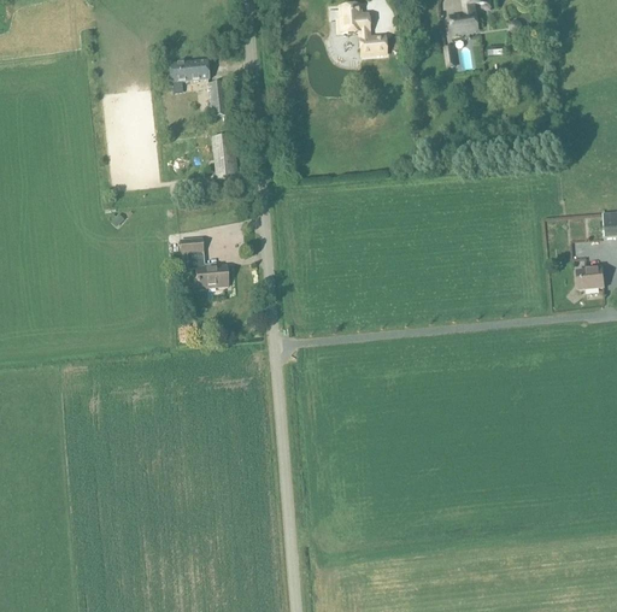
[(462,0),(463,11),(448,13),(452,30),(477,27),(474,0),(462,0)]
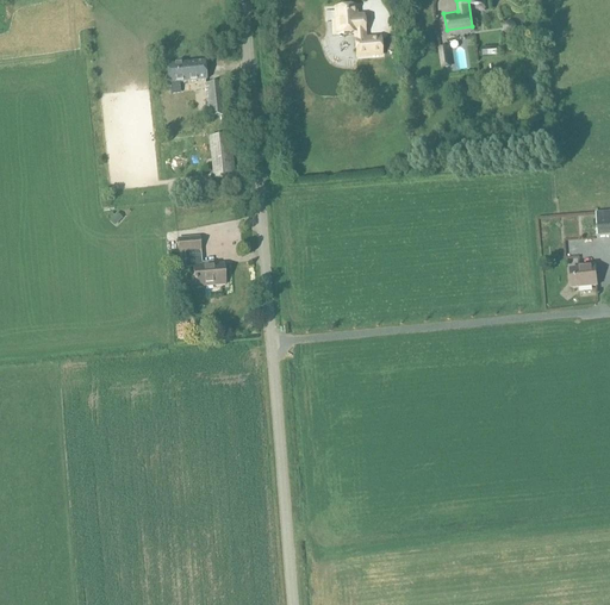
[(334,4),(335,16),(331,16),(332,31),(354,31),(355,55),(383,52),(380,32),(366,33),(363,10),(358,11),(358,2),(334,4)]
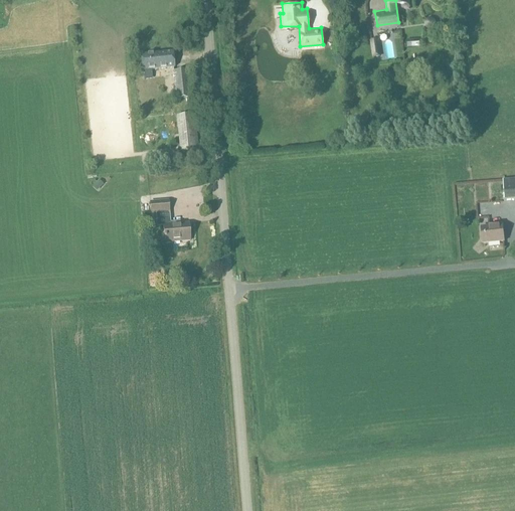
[(370,37),(372,54),(380,53),(378,36),(370,37)]
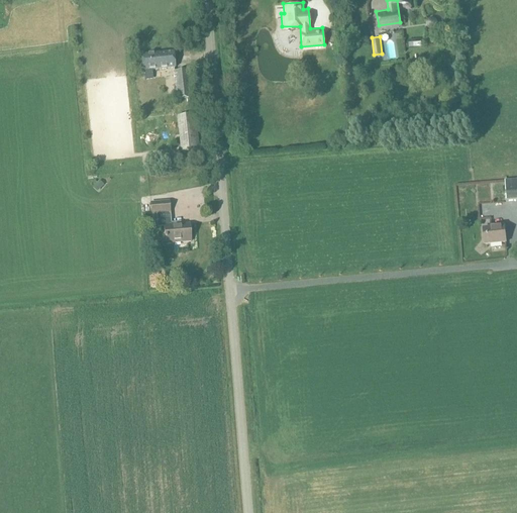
[(176,65),(174,48),(140,52),(142,69),(176,65)]
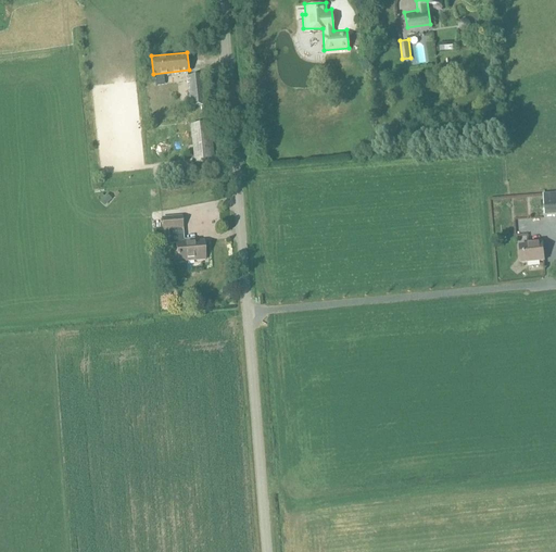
[(205,101),(202,71),(187,73),(190,103),(205,101)]
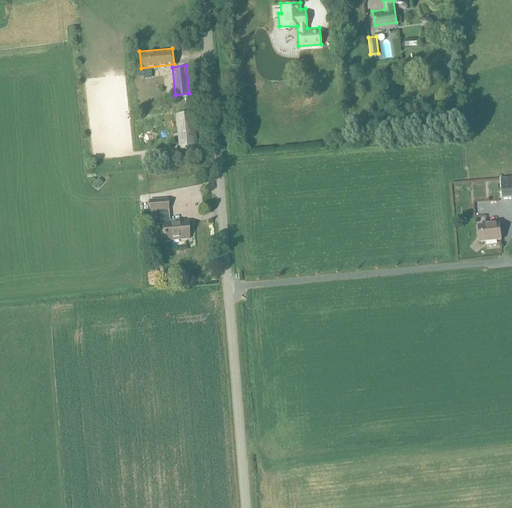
[(511,175),(500,176),(502,196),(511,195),(511,175)]
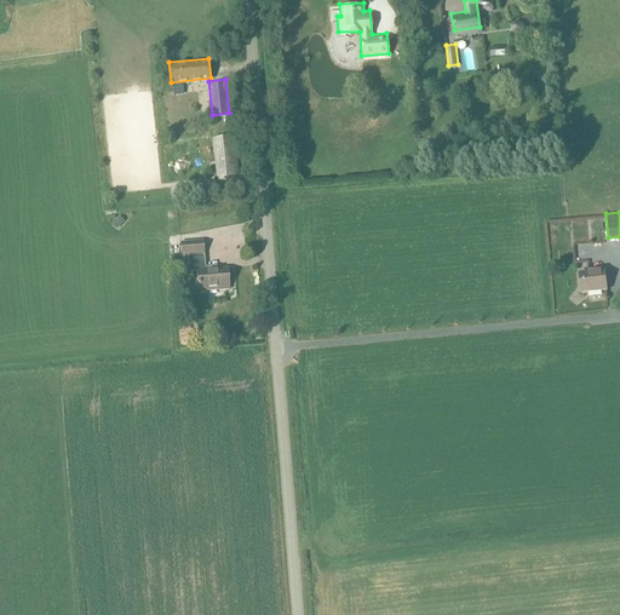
[(125,218),(119,213),(112,220),(118,225),(125,218)]
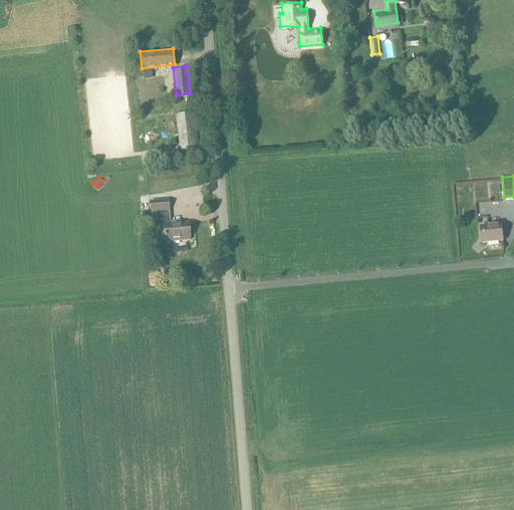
[(188,220),(171,221),(168,196),(150,198),(151,210),(156,210),(157,223),(163,222),(165,239),(190,237),(188,220)]
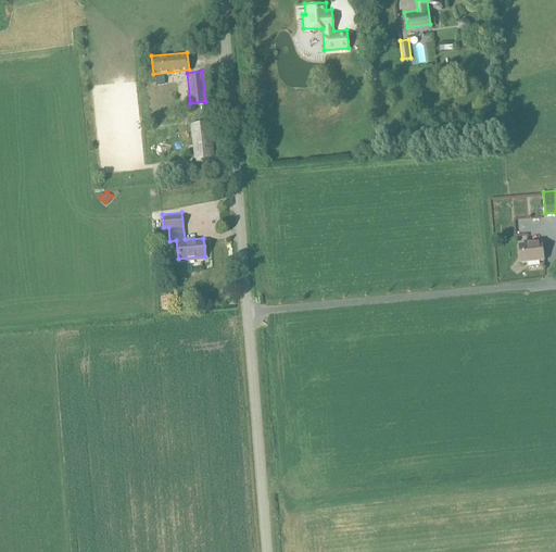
[(528,239),(528,241),(519,242),(521,261),(544,259),(542,238),(528,239)]
